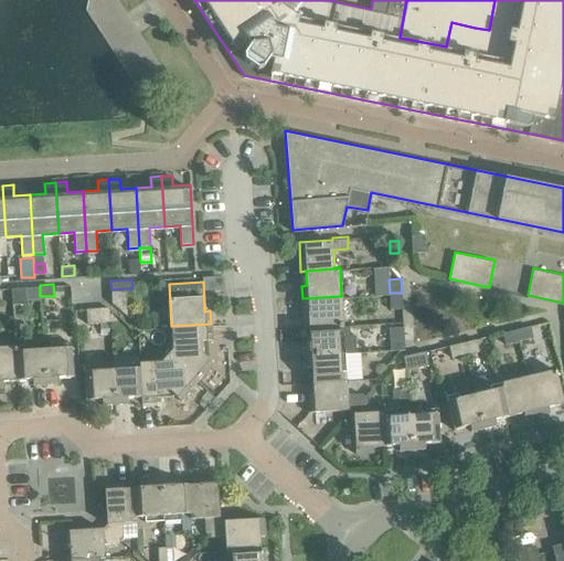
[(40,296),(40,285),(25,286),(27,297),(28,297),(40,296)]
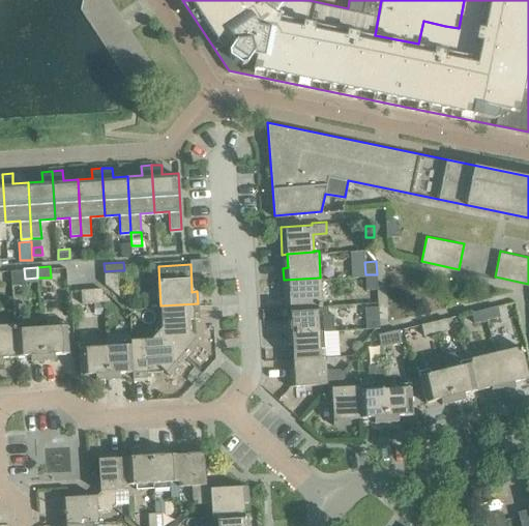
[(24,268),(11,268),(11,284),(26,283),(26,279),(25,279),(24,268)]
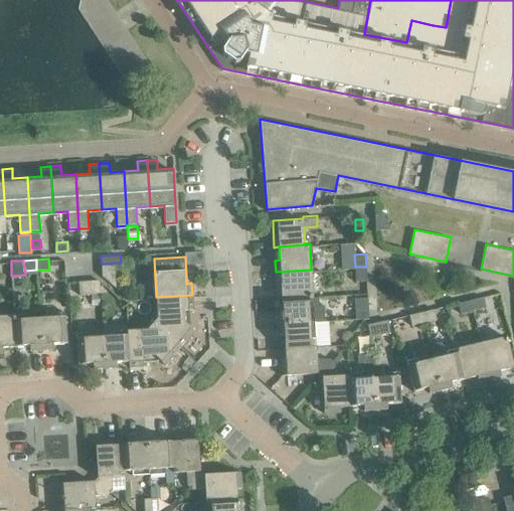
[(102,264),(102,275),(115,274),(115,263),(102,264)]
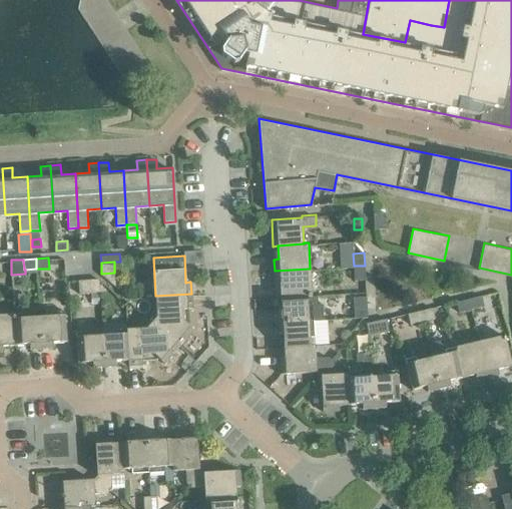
[(365,266),(354,266),(355,279),(365,278),(365,266)]
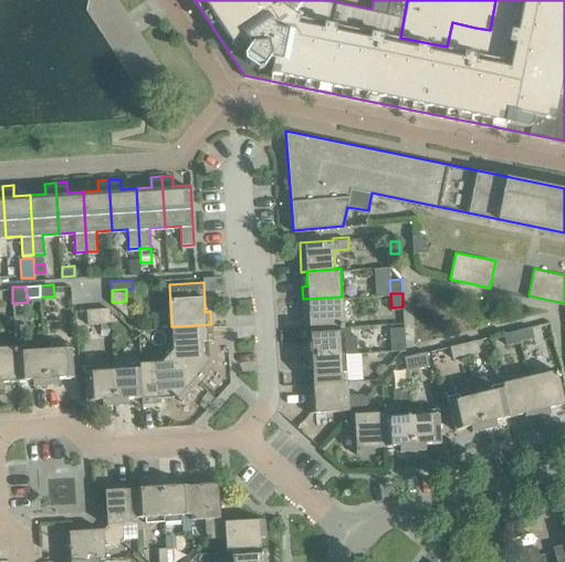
[(309,311),(310,326),(338,324),(338,325),(344,325),(342,297),(303,299),(303,312),(309,311)]
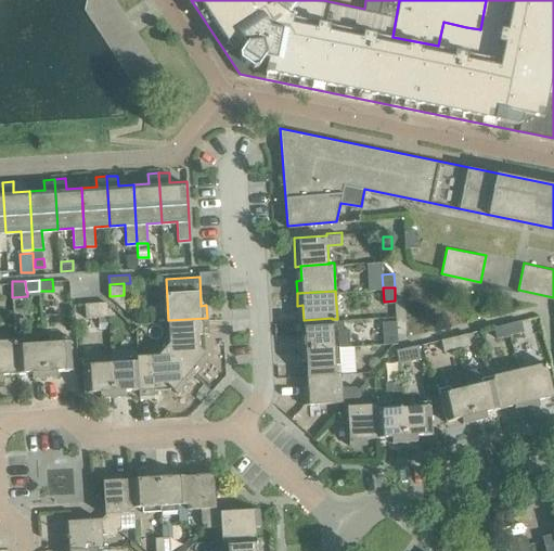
[(97,315),(95,300),(85,302),(86,316),(97,315)]
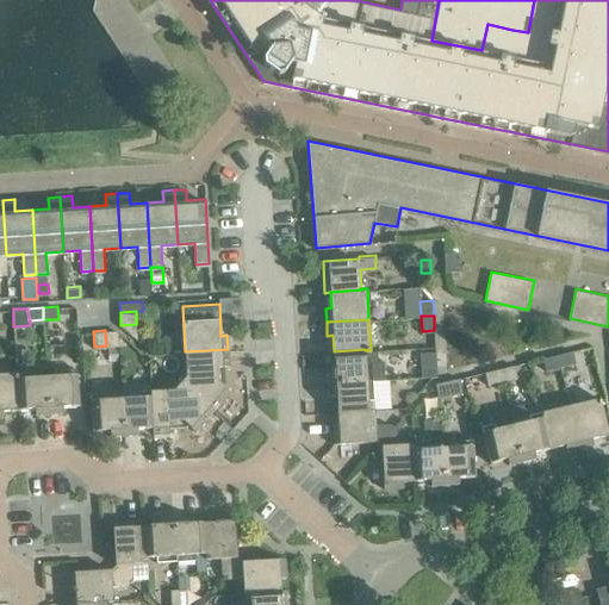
[(117,330),(105,330),(106,345),(118,344),(117,330)]
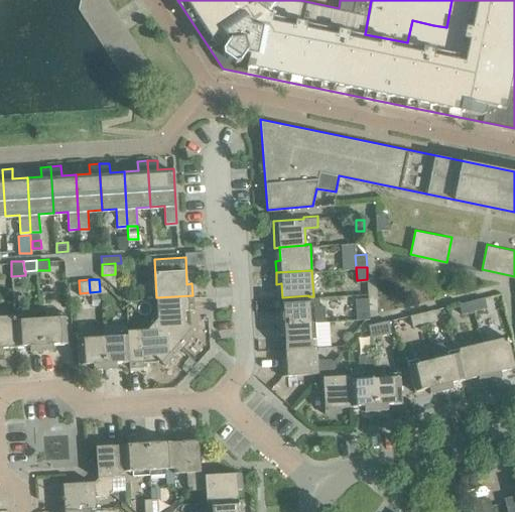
[(157,317),(152,323),(179,347),(195,330),(184,321),(183,309),(194,308),(192,295),(156,297),(157,317)]
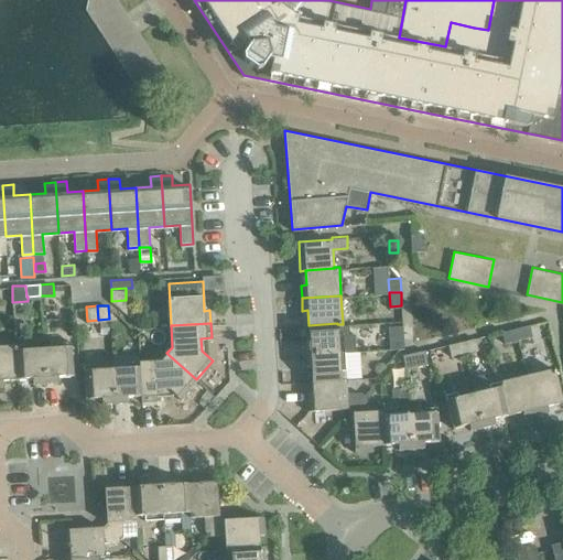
[(304,341),(305,353),(344,351),(343,333),(338,333),(337,324),(337,323),(309,325),(310,341),(304,341)]
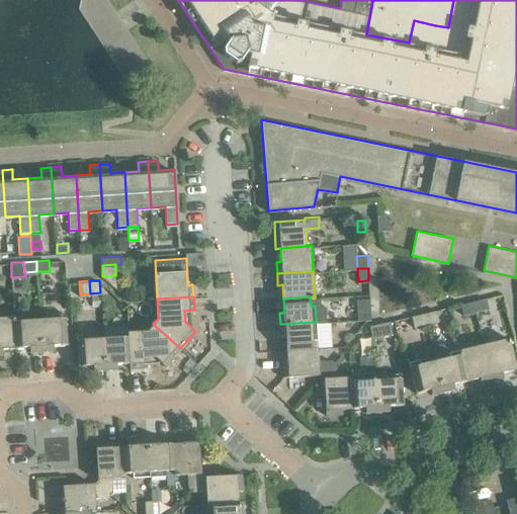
[(486,297),(474,301),(476,311),(489,308),(486,297)]
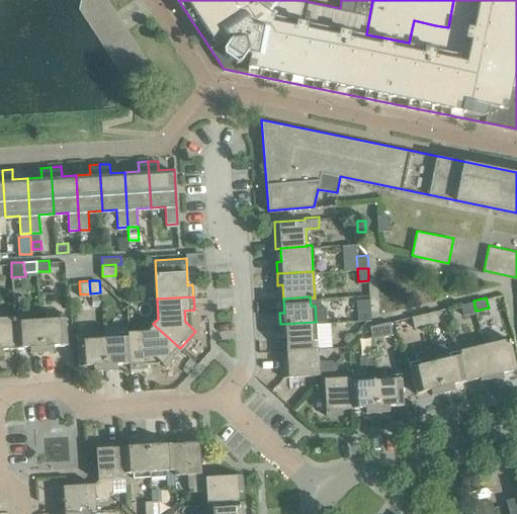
[(356,298),(357,310),(370,309),(369,298),(356,298)]
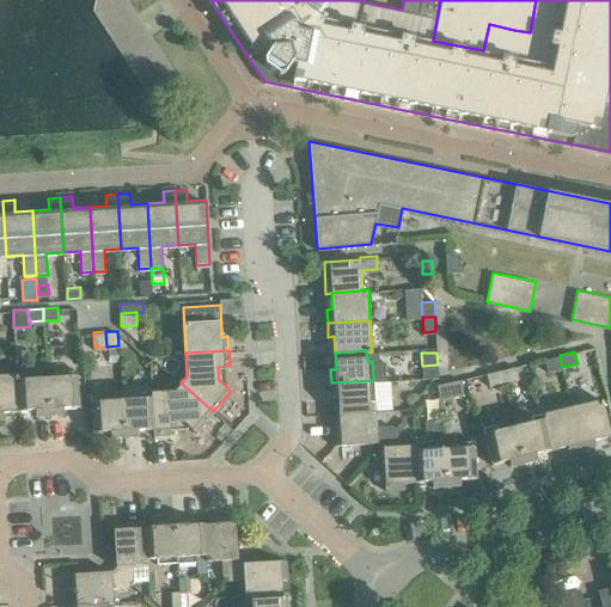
[(562,367),(560,355),(545,359),(548,371),(562,367)]
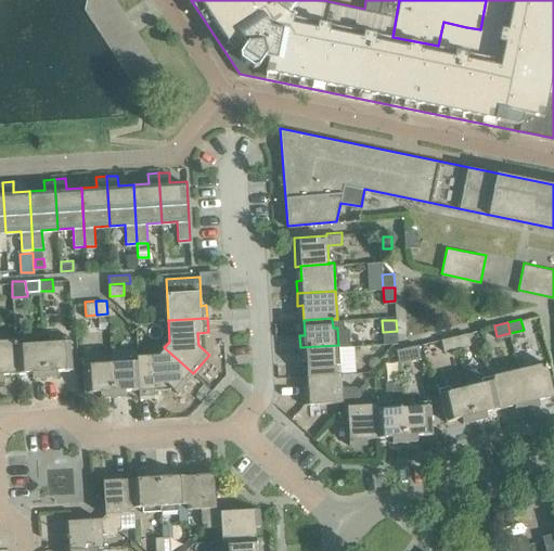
[(397,331),(383,332),(384,343),(398,342),(397,331)]
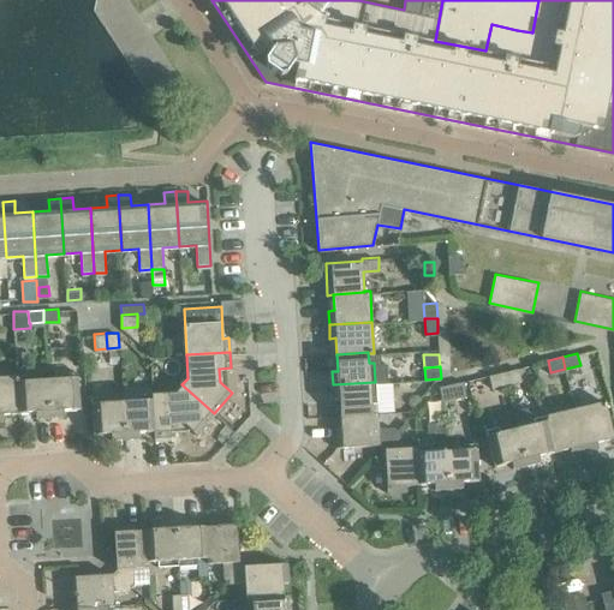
[(518,366),(504,370),(506,383),(522,380),(518,366)]
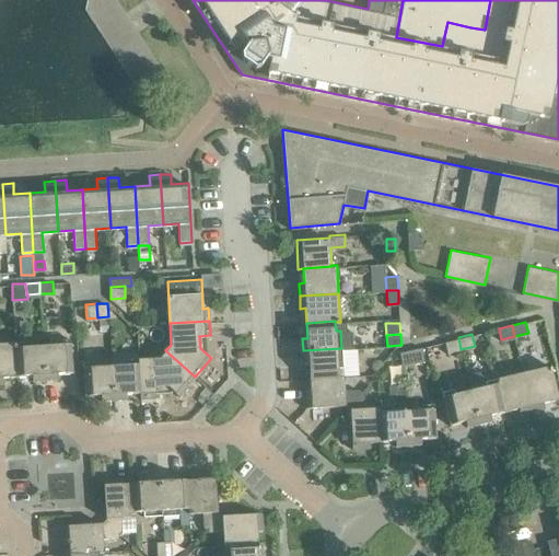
[(461,349),(458,337),(445,340),(447,352),(461,349)]
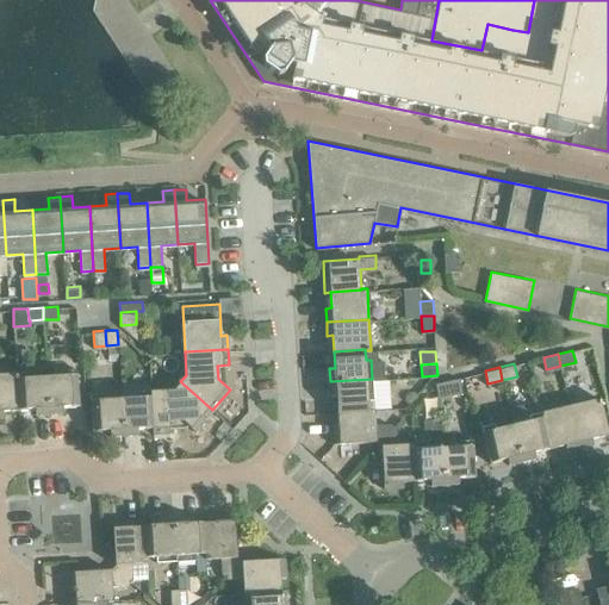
[(64,374),(47,375),(49,412),(63,411),(62,406),(80,405),(78,368),(64,368),(64,374)]
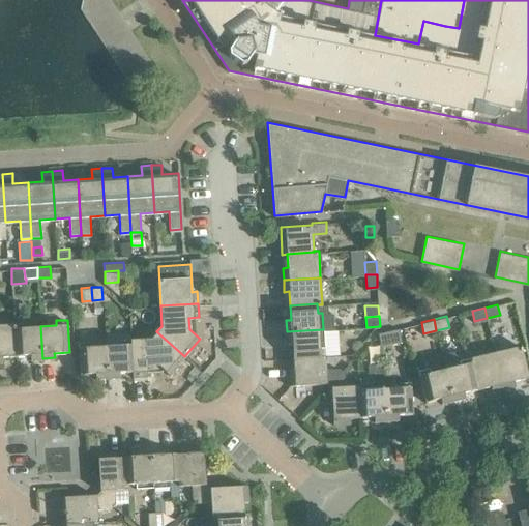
[(25,322),(15,323),(17,355),(31,354),(31,359),(42,358),(40,326),(25,327),(25,322)]
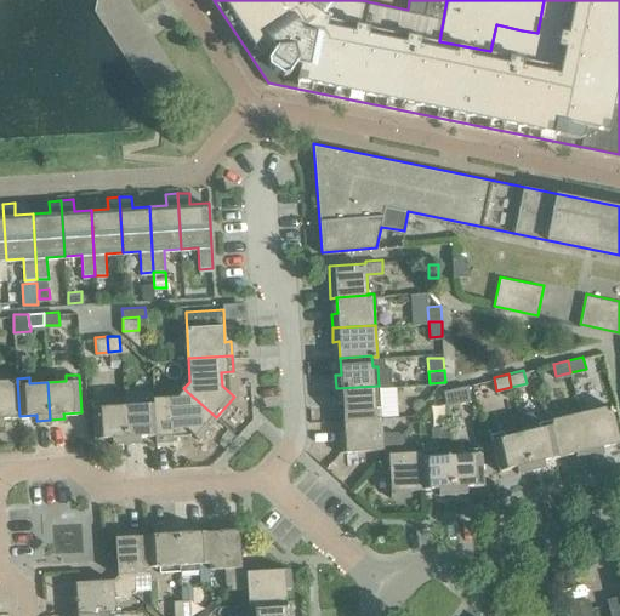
[(17,378),(0,378),(0,422),(3,422),(3,417),(20,416),(17,378)]
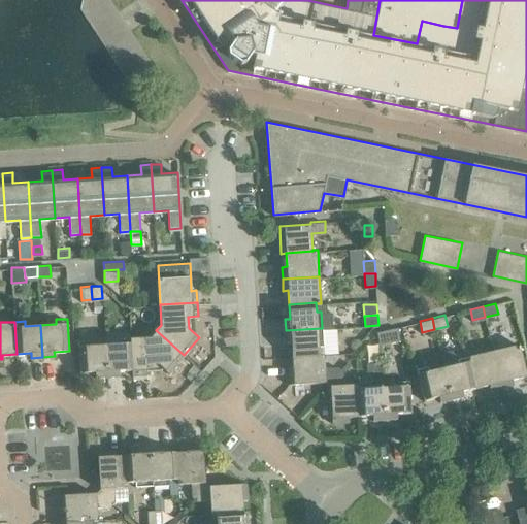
[(397,326),(387,329),(390,341),(400,339),(397,326)]
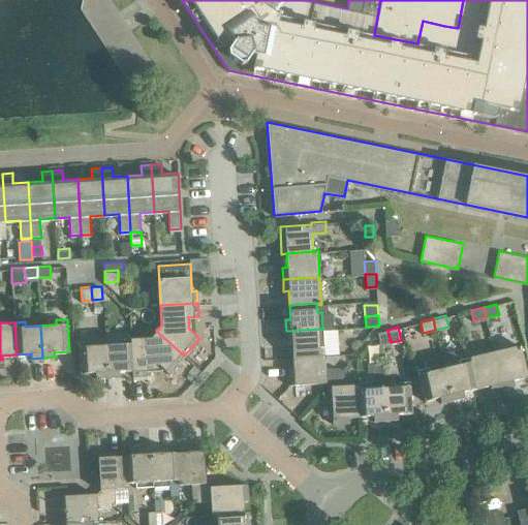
[(291,343),(292,358),(319,356),(319,354),(319,346),(324,346),(322,329),(286,331),(287,343),(291,343)]
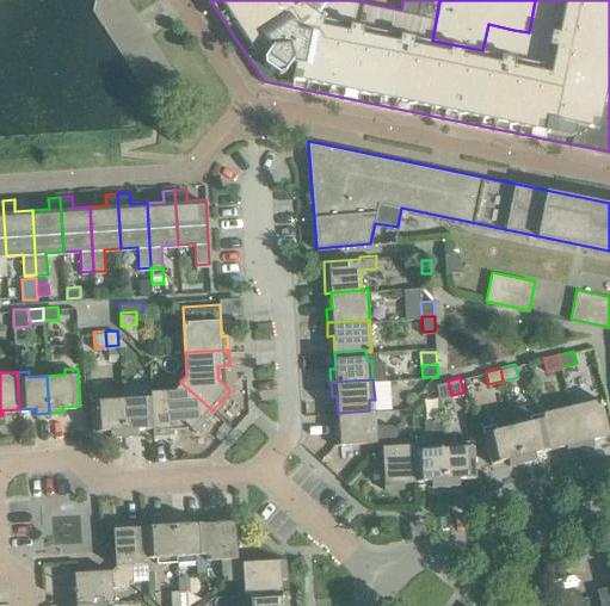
[(451,395),(448,381),(436,383),(439,399),(451,395)]
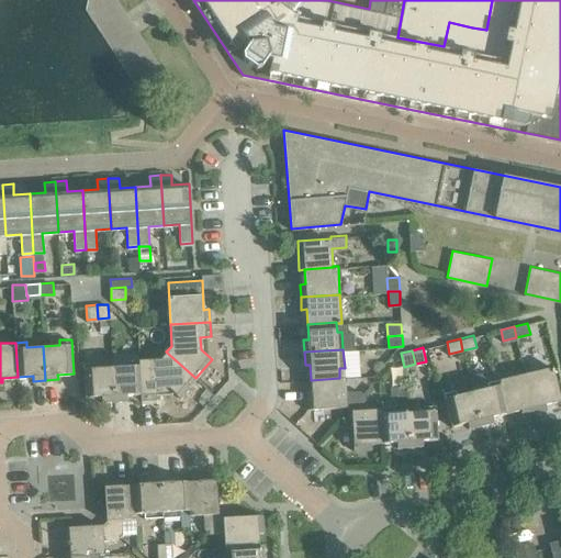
[(160,358),(139,359),(142,393),(141,393),(141,399),(157,398),(156,387),(168,387),(179,397),(195,378),(166,352),(160,358)]
